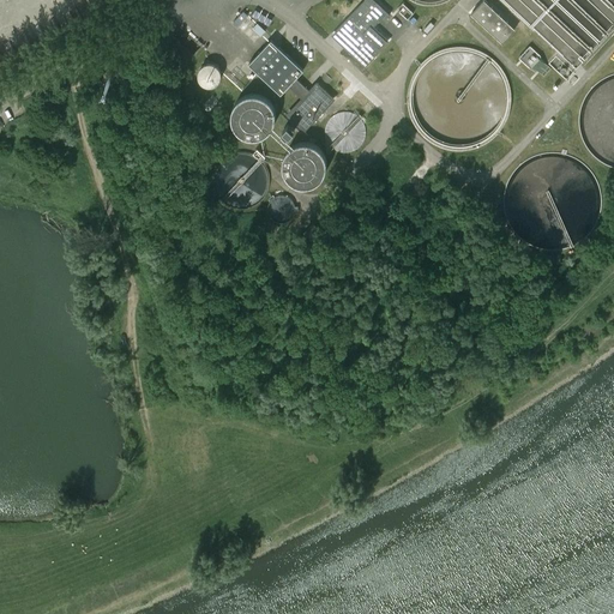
[(366,0),(333,35),(365,65),(387,41),(372,26),(386,11),(374,0),(366,0)]
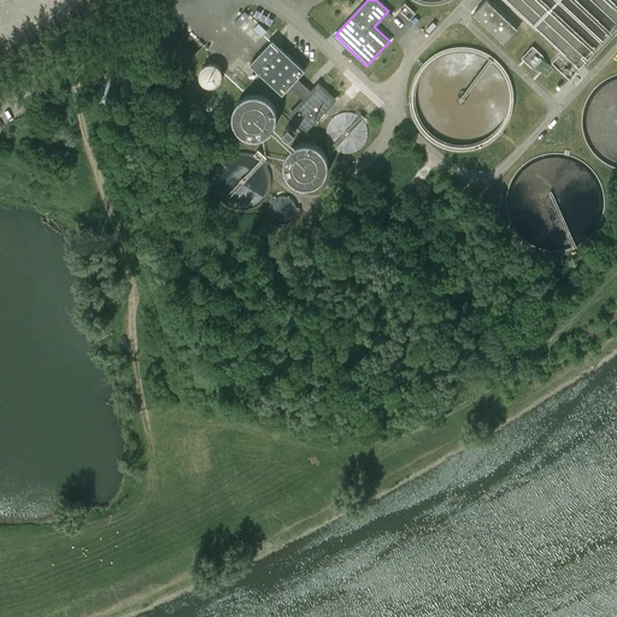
[(485,0),(474,13),(505,42),(517,29),(486,0),(485,0)]
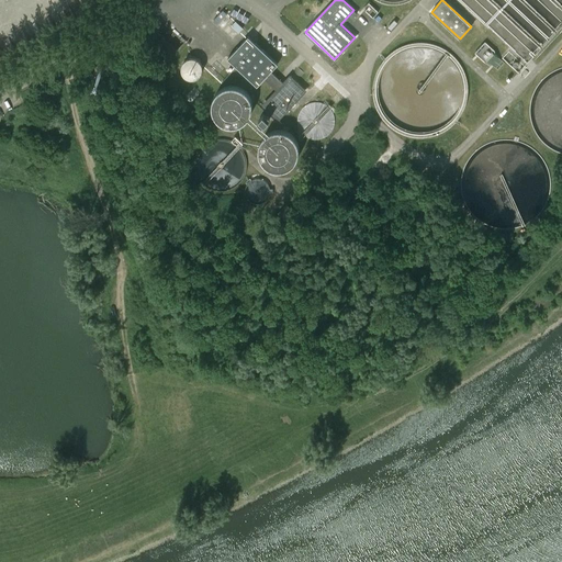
[(278,119),(305,90),(290,76),(283,83),(271,71),(278,64),(248,36),(227,58),(257,86),(263,78),(277,91),(263,104),(269,110),(265,114),(263,114),(259,119),(260,119),(258,121),(262,125),(263,123),(265,124),(269,120),(268,119),(272,113),(278,119)]
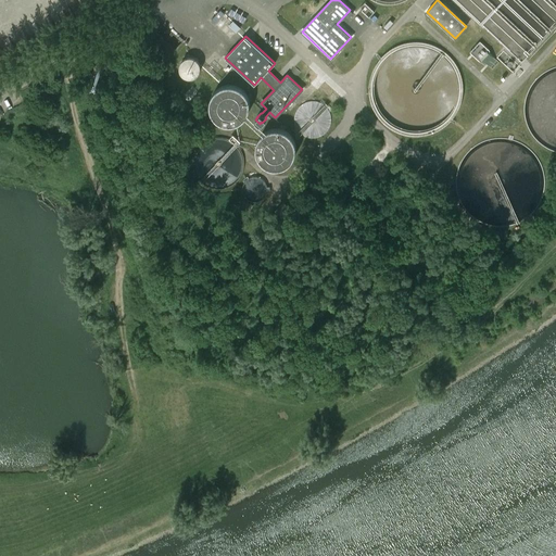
[(488,52),(478,42),(471,50),(481,59),(485,63),(485,64),(492,70),(498,62),(488,52)]
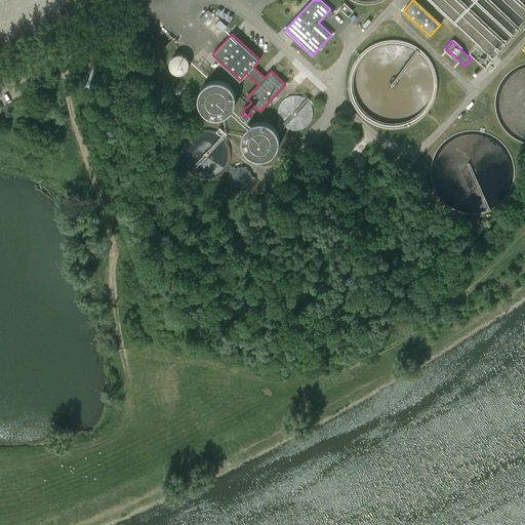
[(189,67),(189,63),(188,59),(185,57),(182,55),(178,55),(175,55),(172,57),(170,59),(169,63),(168,66),(169,70),(171,72),(173,74),(176,76),(180,76),(184,75),(186,73),(188,70),(189,67)]
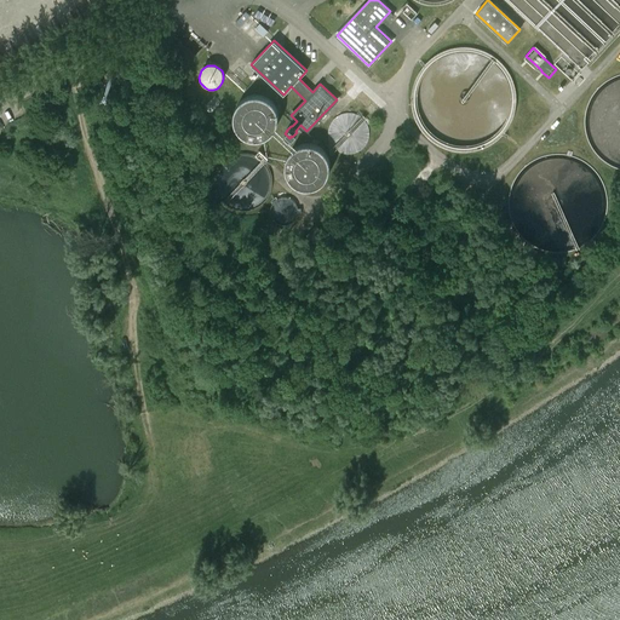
[(114,70),(120,81),(126,79),(121,67),(114,70)]
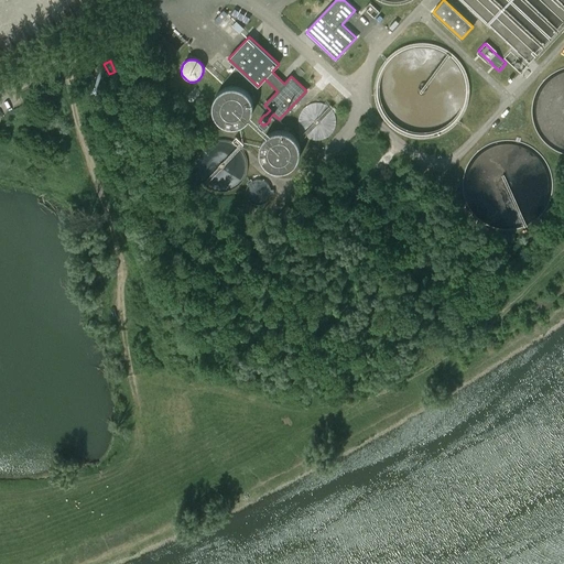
[(251,106),(249,100),(246,95),(240,91),(235,89),(228,90),(223,93),(217,96),(214,101),(213,108),(214,114),(216,120),(220,125),(226,127),(232,128),(239,127),(245,123),(249,119),(251,112),(251,106)]
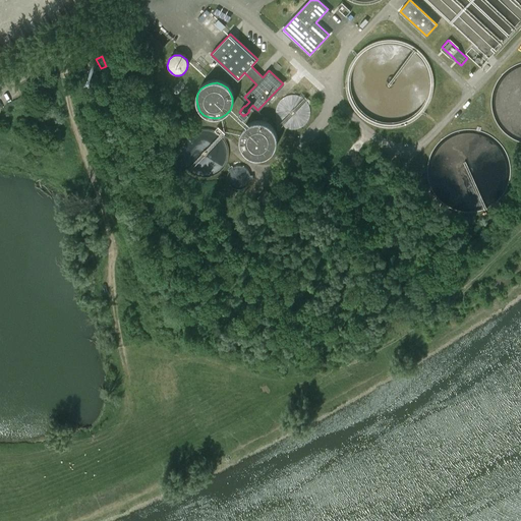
[(310,107),(307,102),(303,98),(298,95),(292,95),(286,96),(282,99),(278,104),(276,109),(276,115),(277,120),(281,125),(285,128),(291,130),(297,129),(302,127),(307,123),(310,118),(311,113),(310,107)]
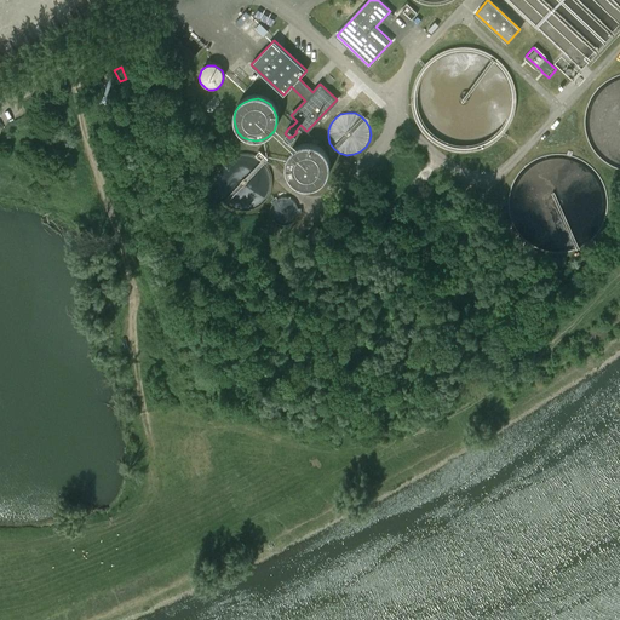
[(327,164),(325,158),(320,151),(313,149),(306,148),(300,149),(294,151),(290,156),(287,162),(286,168),(287,176),(291,182),(296,187),(303,189),(310,189),(316,188),(322,183),(326,177),(328,171),(327,164)]
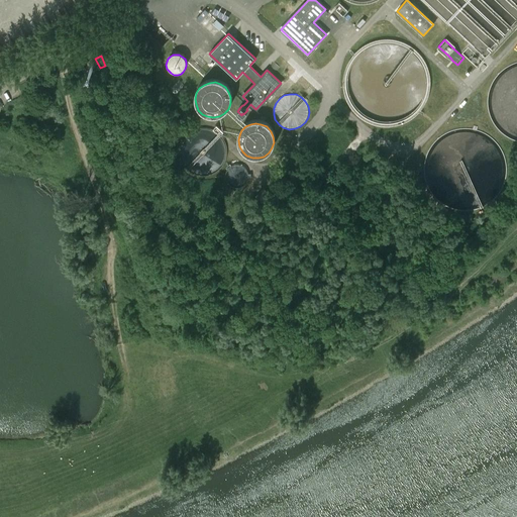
[(219,193),(230,200),(235,191),(224,184),(219,193)]
